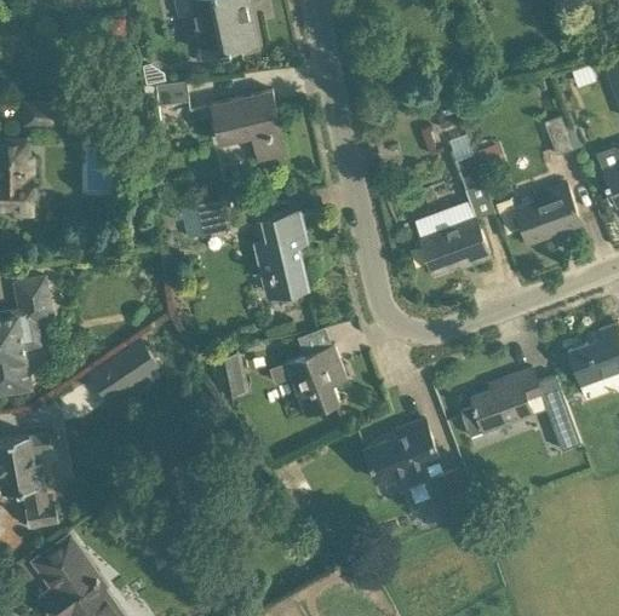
[(173,0),(175,3),(183,0),(190,0),(202,55),(222,50),(222,52),(230,51),(230,49),(247,45),(240,7),(247,6),(245,0),(173,0)]
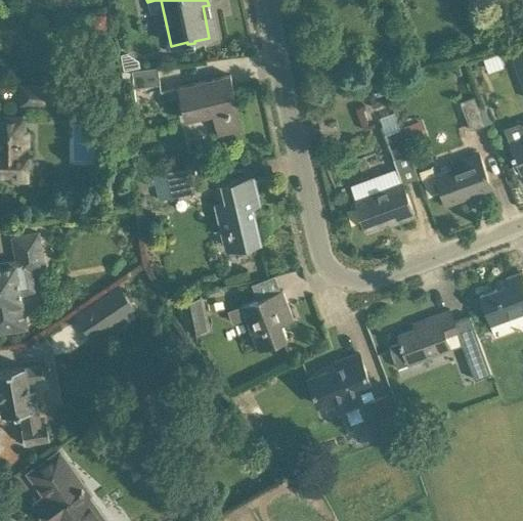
[(522,50),(510,56),(522,91),(522,50)]
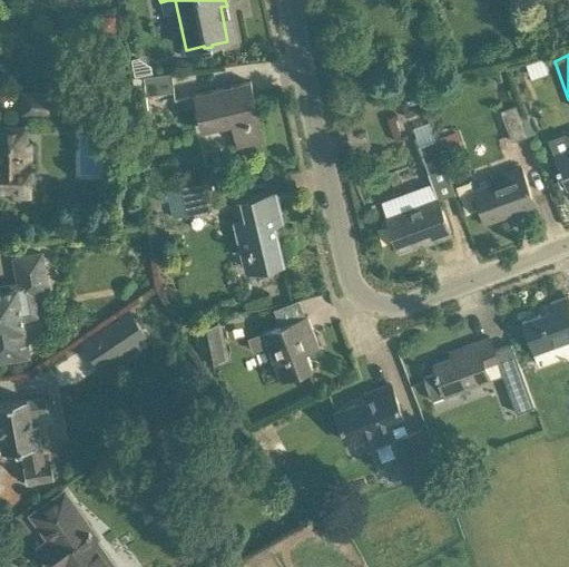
[(170,75),(143,78),(145,97),(173,94),(170,75)]
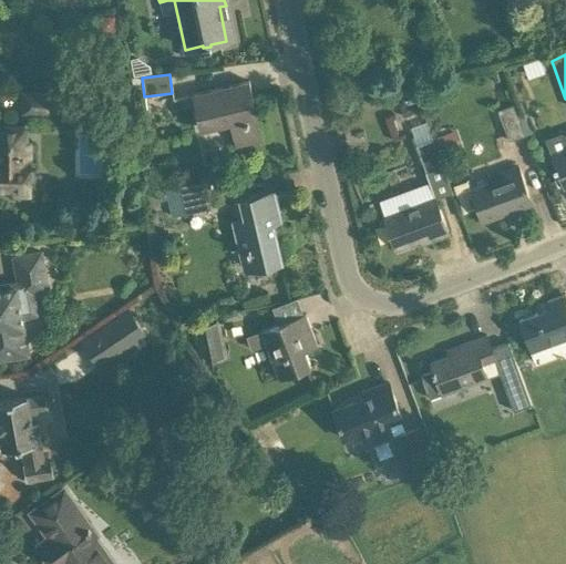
[(142,78),(131,79),(135,111),(146,110),(144,96),(142,78)]
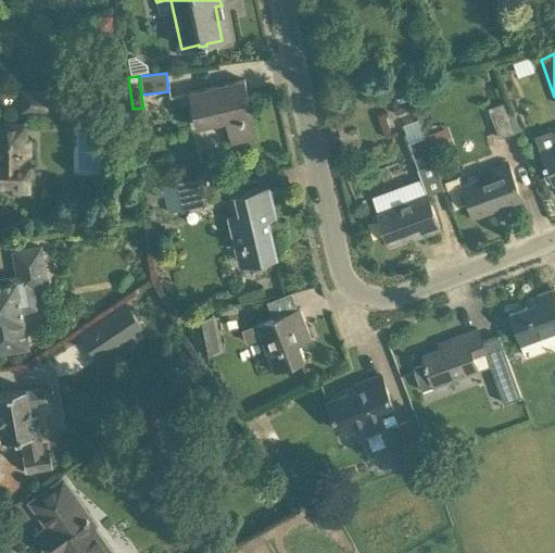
[(223,118),(229,146),(257,139),(243,82),(188,95),(196,125),(223,118)]
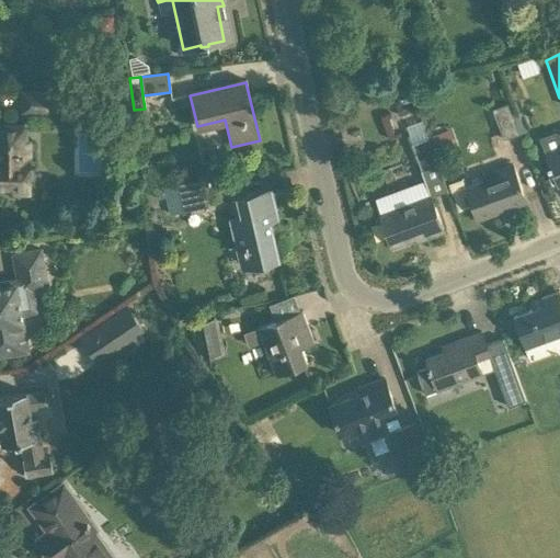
[(20,92),(20,115),(57,115),(57,92),(20,92)]
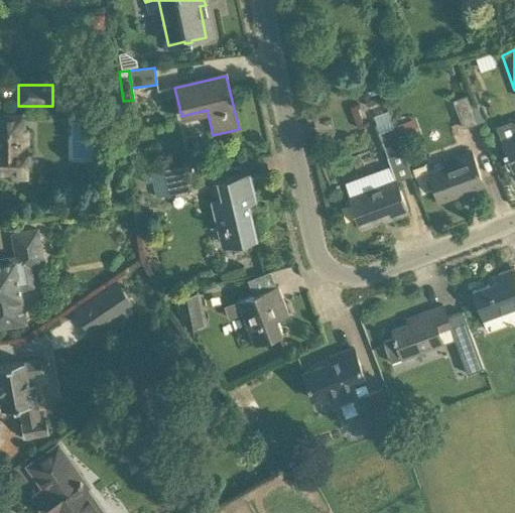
[(453,102),(463,130),(478,124),(468,96),(453,102)]
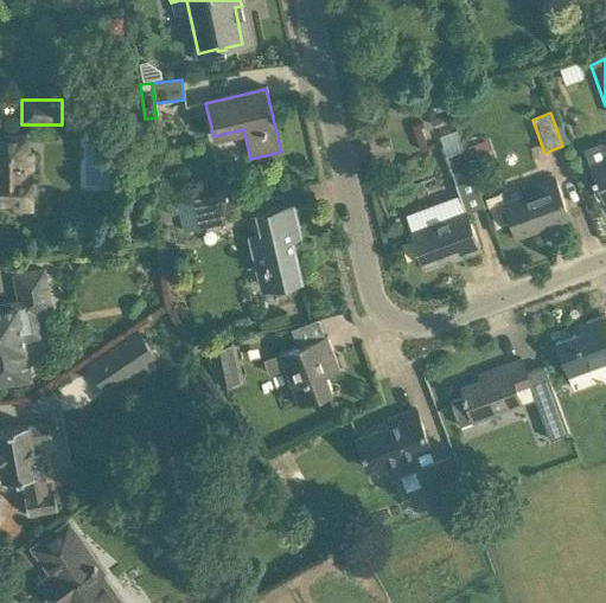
[(13,211),(32,211),(32,154),(24,154),(24,139),(0,139),(0,204),(13,205),(13,211)]
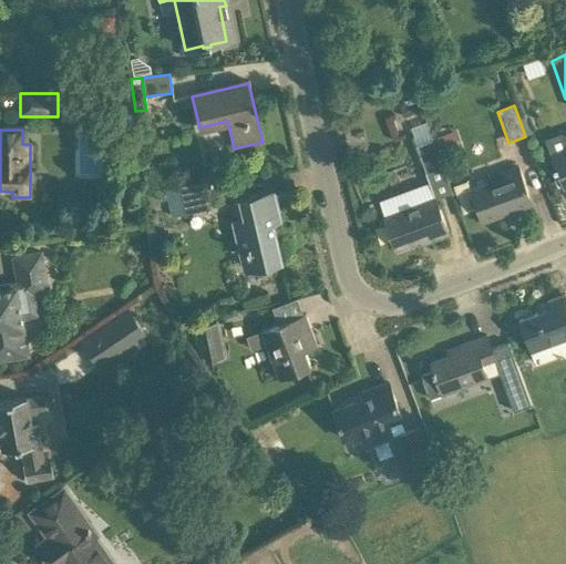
[(456,131),(434,139),(441,156),(463,149),(456,131)]
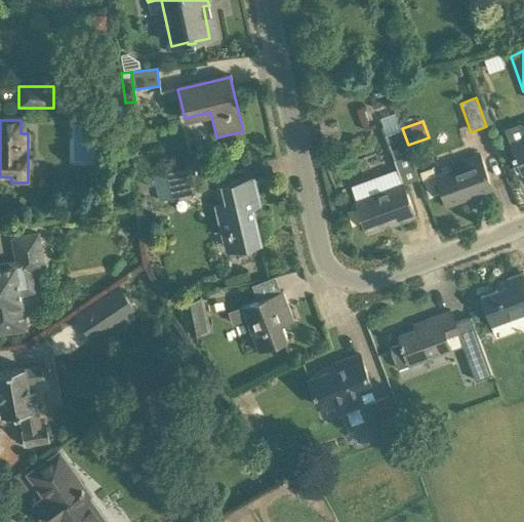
[(381,128),(393,163),(407,159),(396,123),(381,128)]
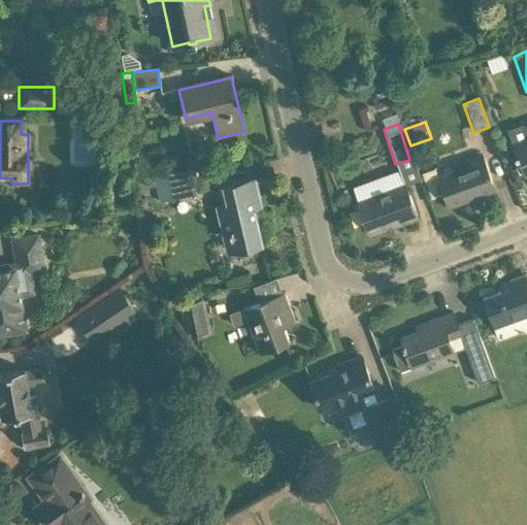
[(522,125),(507,130),(524,175),(526,173),(526,126),(526,127),(522,125)]
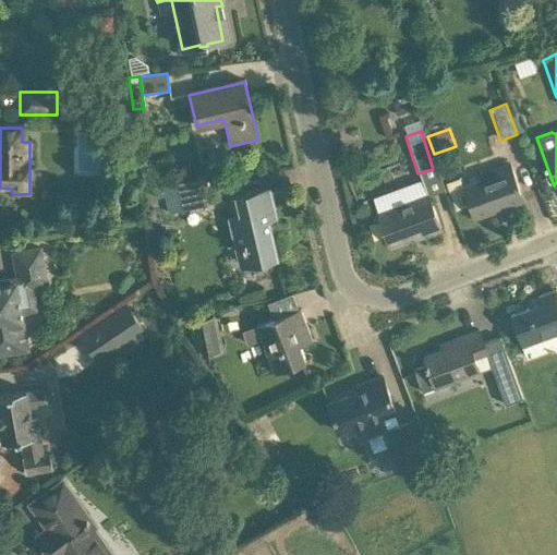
[(456,158),(439,165),(445,180),(461,173),(456,158)]
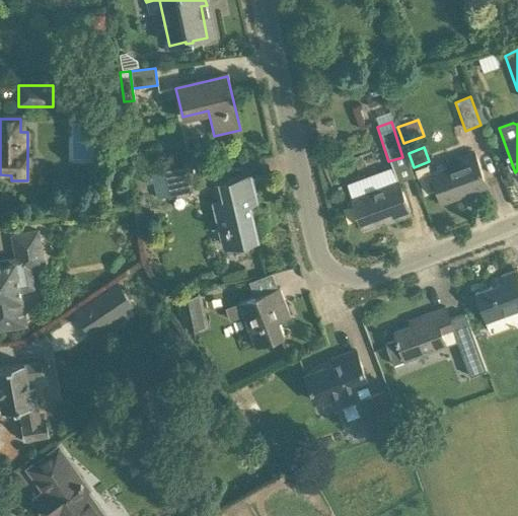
[(428,167),(415,171),(424,197),(437,193),(441,205),(487,188),(474,153),(465,157),(467,161),(431,175),(428,167)]
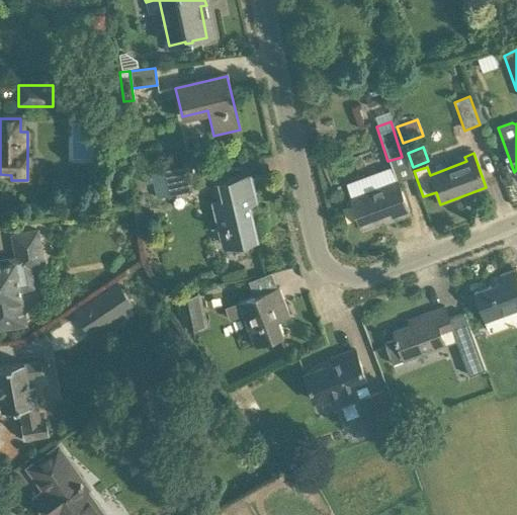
[(186,168),(162,171),(168,196),(191,191),(186,168)]
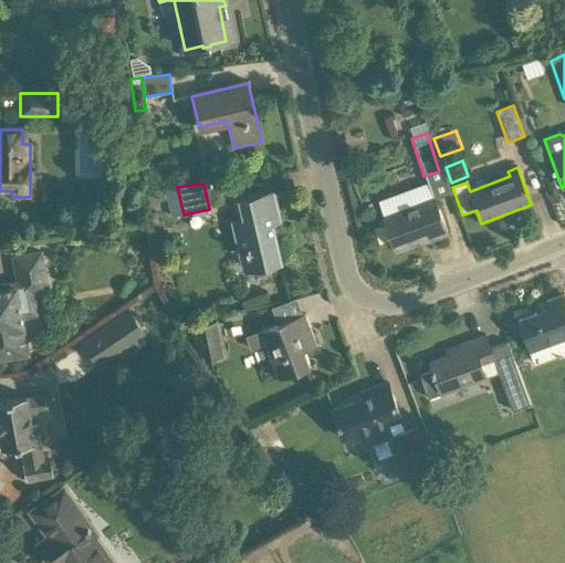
[(269,216),(279,212),(274,193),(238,200),(242,220),(232,222),(239,251),(244,250),(250,272),(281,264),(269,216)]
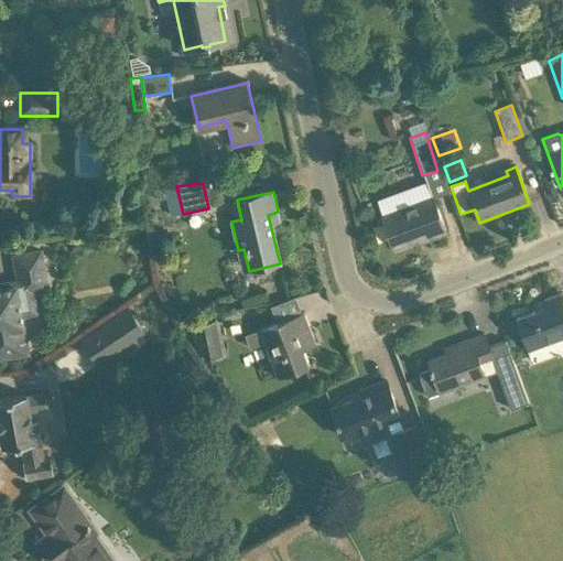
[(380,216),(392,250),(425,238),(426,241),(446,235),(432,197),(380,216)]
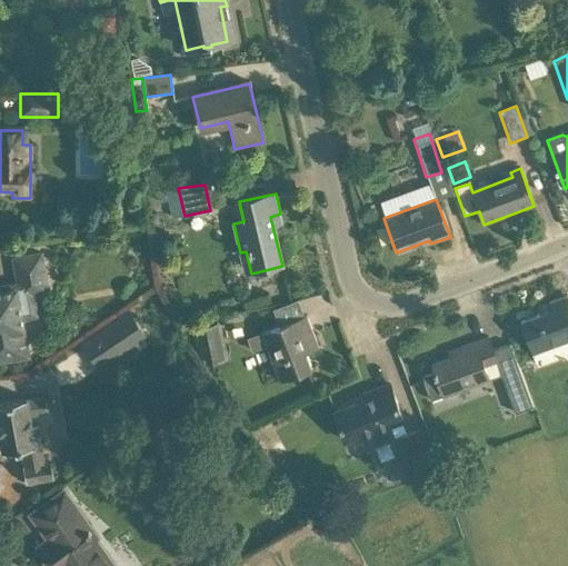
[(12,259),(18,285),(0,287),(0,363),(28,358),(18,306),(27,305),(31,299),(30,296),(48,293),(40,255),(12,259)]
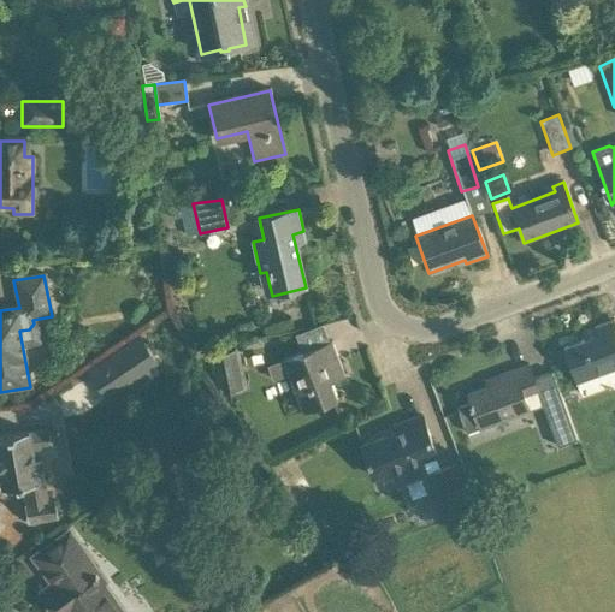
[(597,337),(563,350),(575,384),(603,373),(614,368),(614,324),(614,322),(595,330),(597,337)]
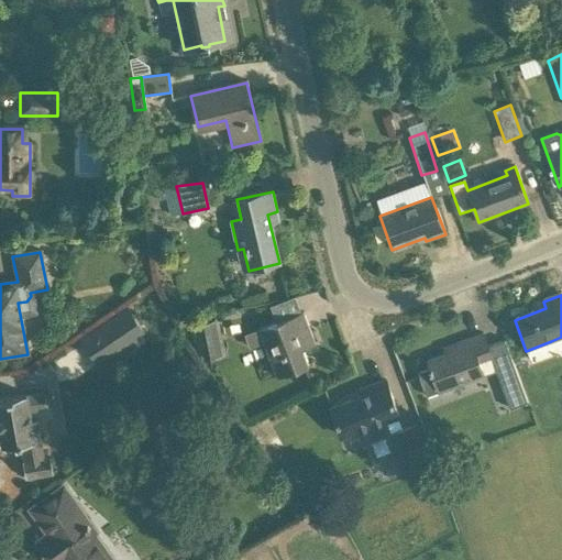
[(293,298),(273,306),(277,320),(298,313),(293,298)]
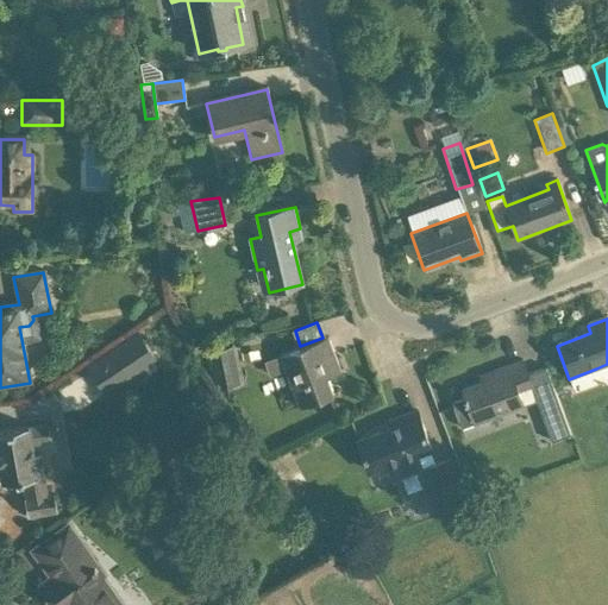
[(138,334),(99,360),(117,388),(156,361),(138,334)]
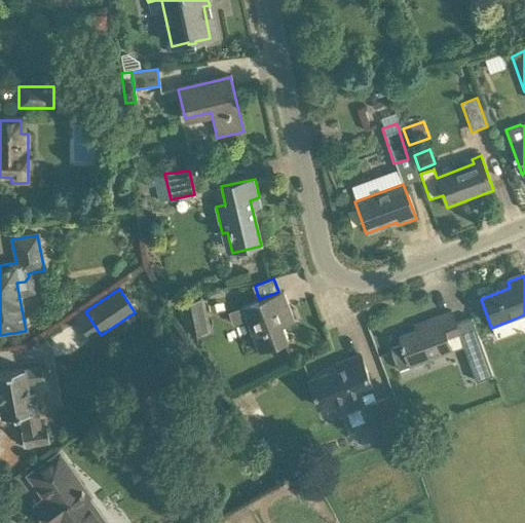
[(279,321),(292,316),(283,293),(240,309),(257,353),(288,342),(279,321)]
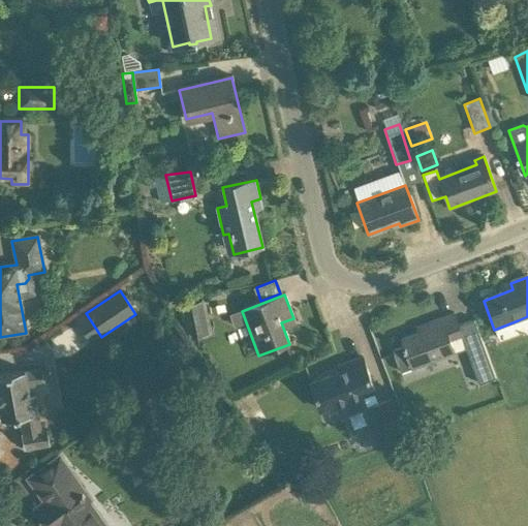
[(179,307),(186,341),(208,336),(202,302),(179,307)]
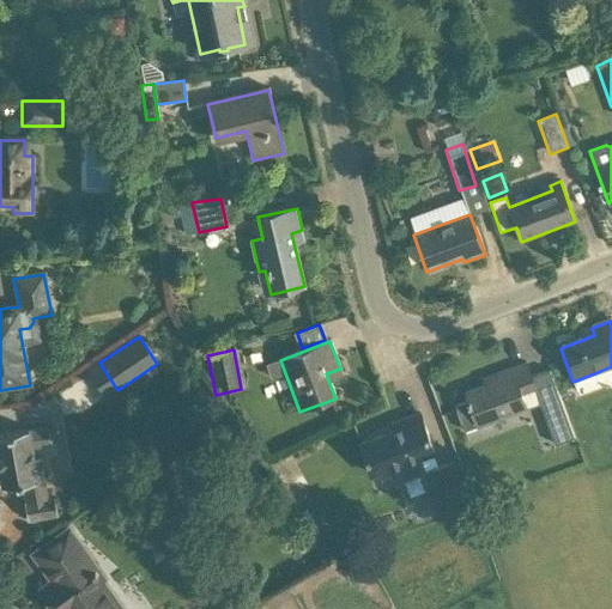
[(534,390),(535,390),(534,387),(526,364),(496,376),(498,382),(465,394),(468,402),(455,407),(465,432),(527,409),(521,395),(534,390)]
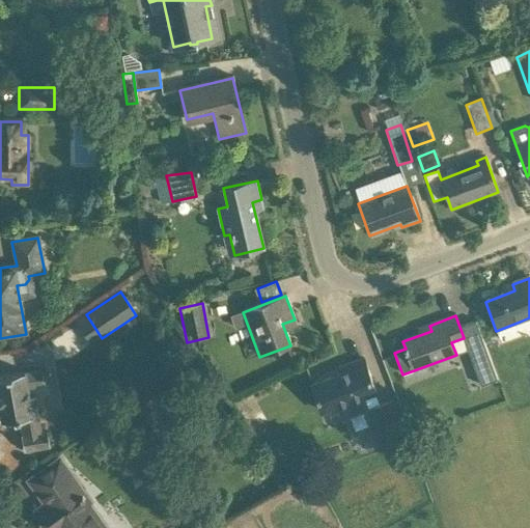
[(464,338),(463,338),(480,386),(497,380),(475,322),(459,328),(464,338)]
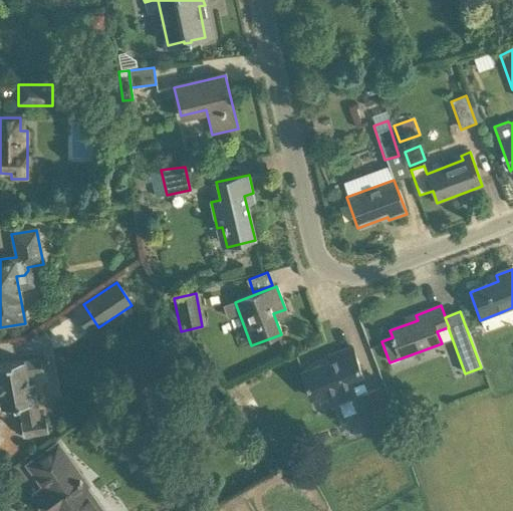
[(338,358),(301,372),(311,399),(330,392),(335,406),(348,401),(355,398),(354,397),(349,385),(363,379),(351,348),(336,353),(338,358)]
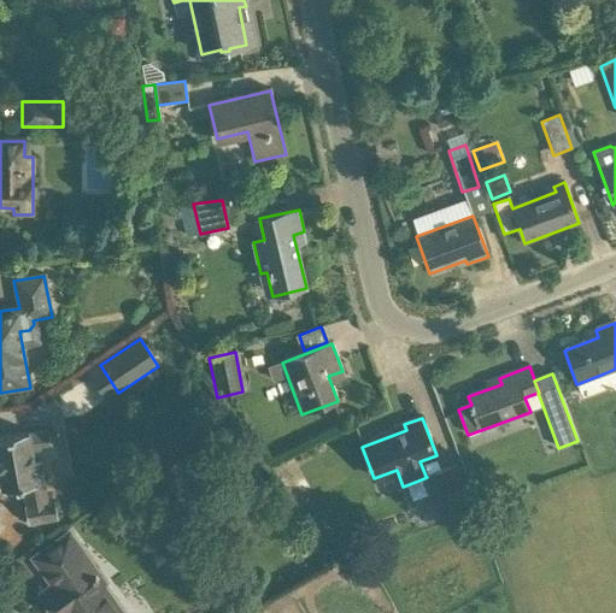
[(24,506),(28,525),(58,519),(53,496),(46,499),(40,463),(34,464),(31,452),(52,448),(48,432),(28,436),(28,432),(0,437),(0,476),(3,490),(23,487),(27,506),(24,506)]
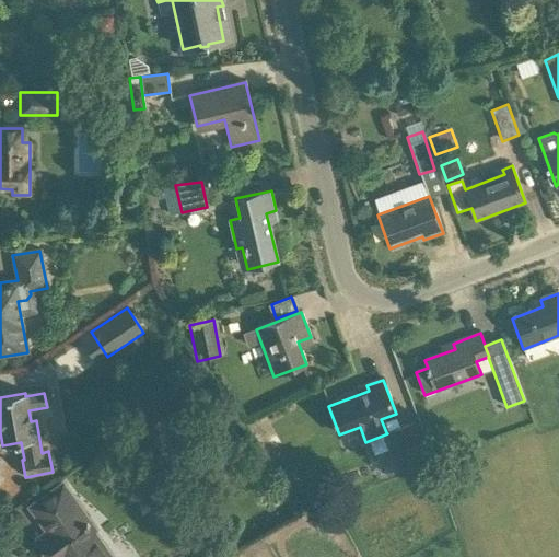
[(387,433),(380,437),(395,477),(427,465),(411,424),(386,432),(387,433)]
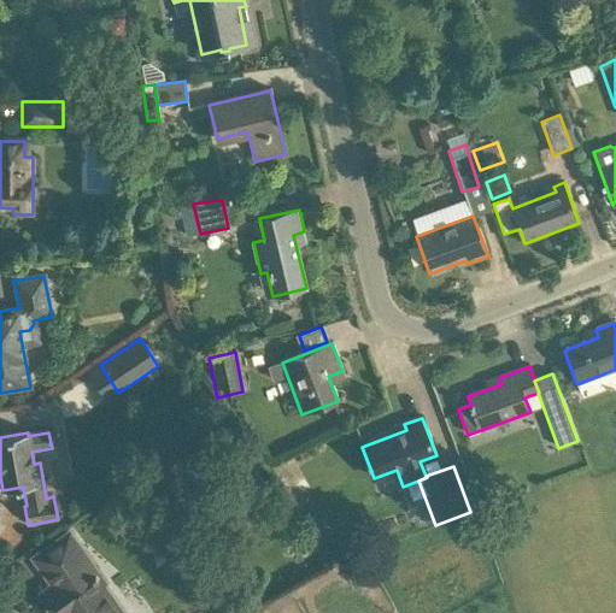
[(118,612),(103,588),(93,582),(98,578),(95,575),(91,578),(72,561),(81,553),(69,535),(35,558),(35,556),(34,558),(54,585),(44,594),(39,587),(37,588),(54,612),(118,612)]
